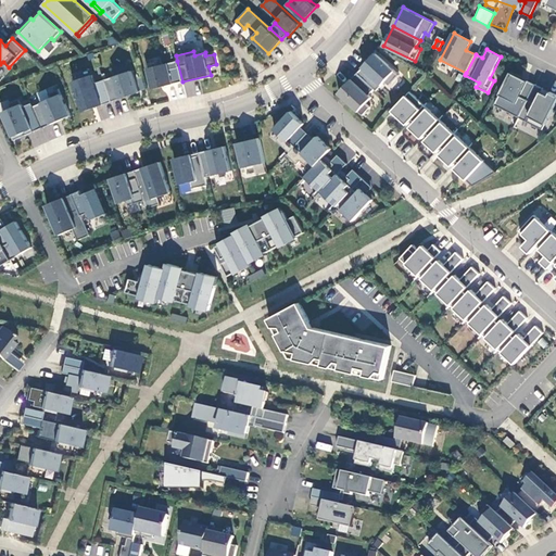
[(182,81),(177,61),(147,68),(152,89),(182,81)]
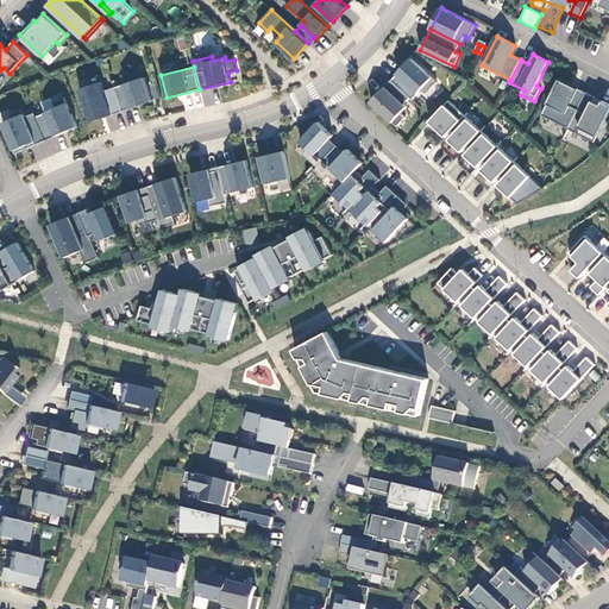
[(144,77),(114,88),(123,112),(152,101),(144,77)]
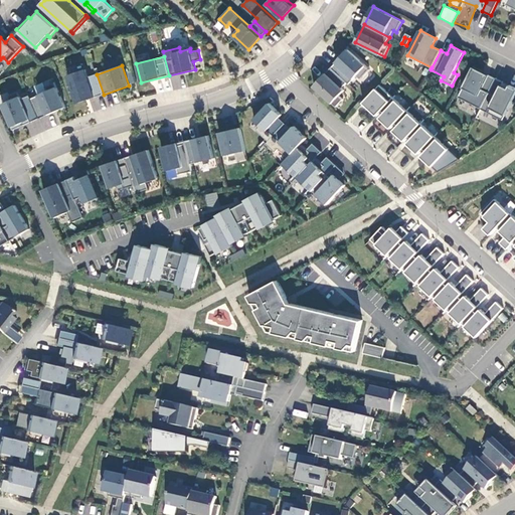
[(481,109),(496,78),(474,66),(458,98),(481,109)]
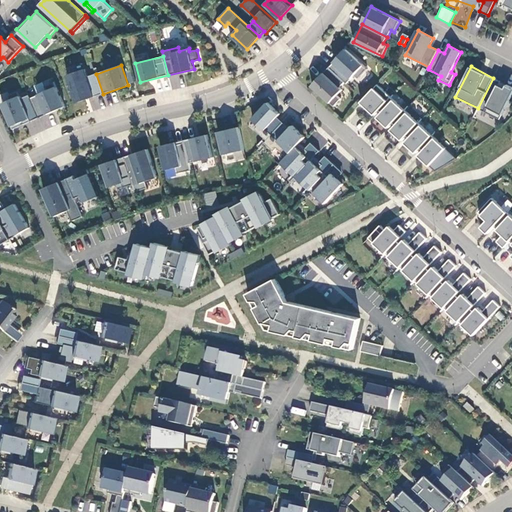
[(345,82),(329,67),(312,86),(334,106),(341,99),(337,95),(342,90),(340,88),(345,82)]
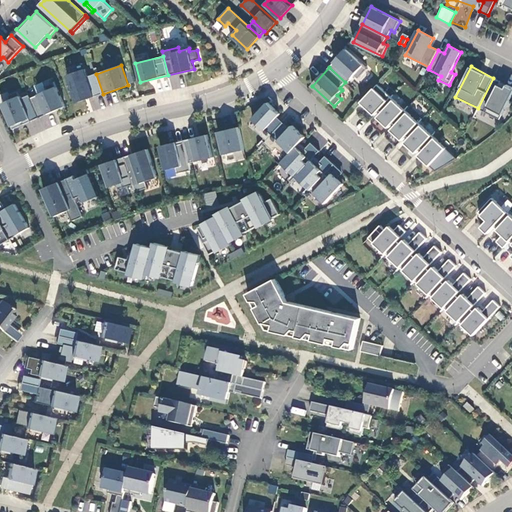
[(76,103),(103,94),(96,74),(88,76),(85,69),(67,75),(70,84),(69,84),(72,94),(73,93),(76,103)]
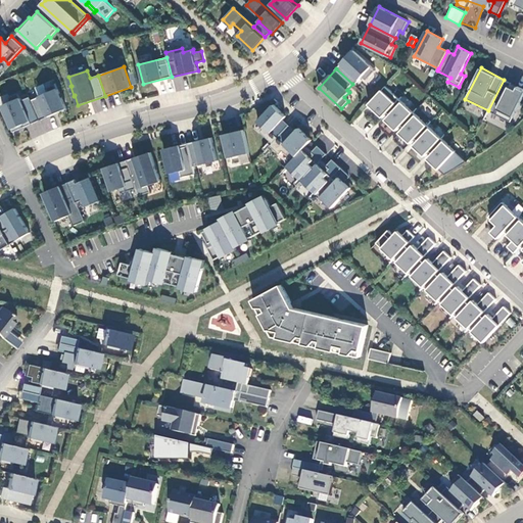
[(504,80),(488,110),(511,122),(522,97),(522,89),(517,86),(516,89),(509,86),(511,83),(504,80)]
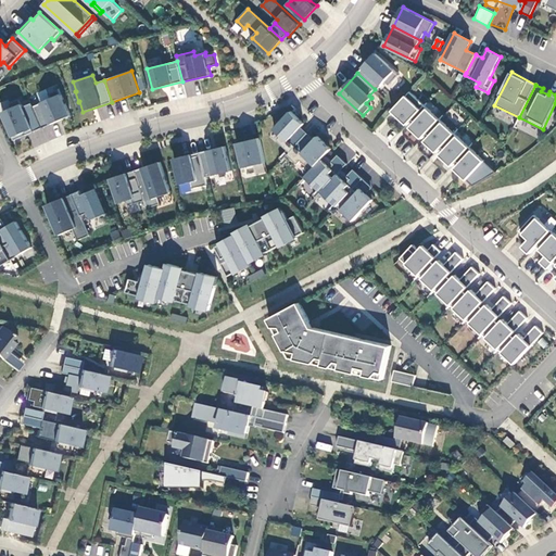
[(52,99),(34,106),(42,128),(61,121),(60,119),(71,114),(60,89),(49,93),(52,99)]
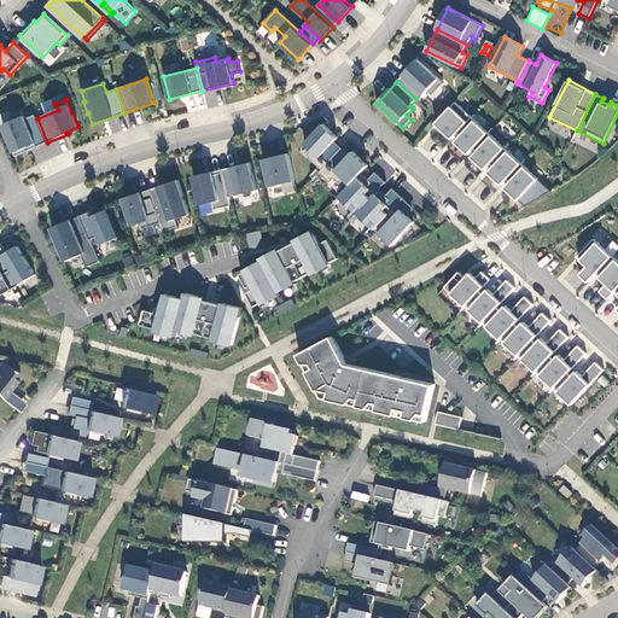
[(458,133),(461,129),(472,117),(456,101),(436,123),(453,139),(458,133)]
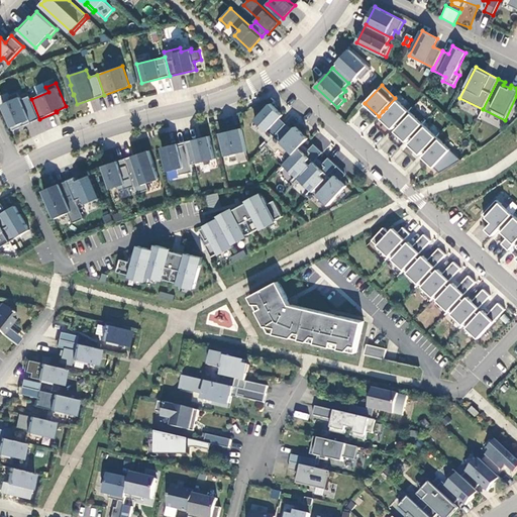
[(39,119),(31,99),(29,96),(21,99),(18,92),(9,97),(11,101),(2,105),(13,130),(39,119)]
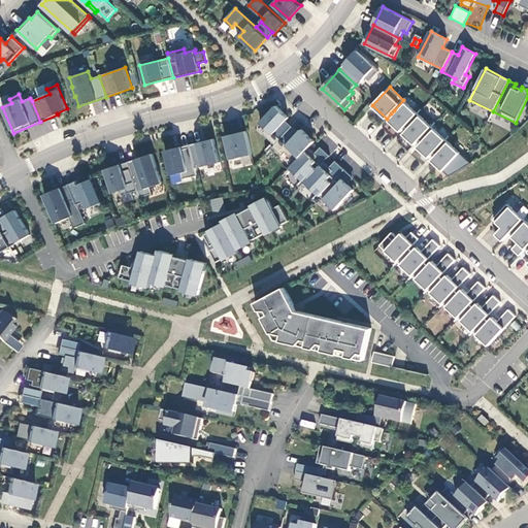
[(401,132),(405,127),(407,124),(418,113),(403,100),(394,110),(396,113),(394,116),(389,121),(401,132)]
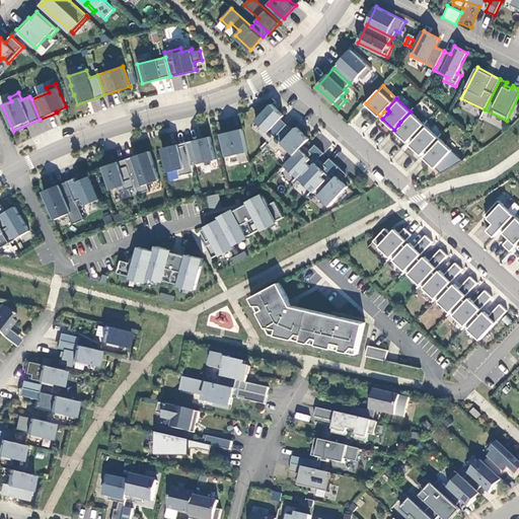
[(396,132),(408,142),(413,137),(415,135),(425,125),(411,112),(400,122),(403,125),(401,127),(396,132)]
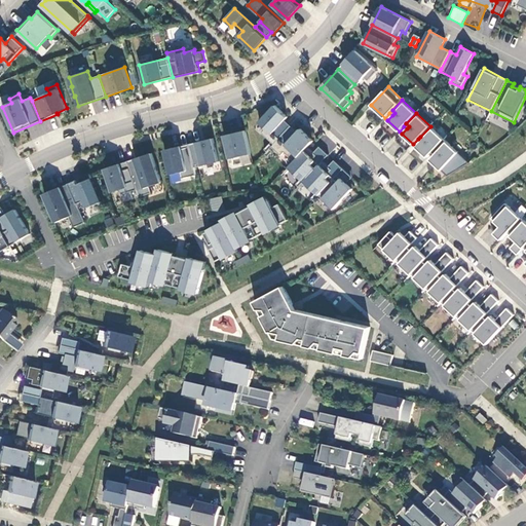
[(292,125),(289,128),(296,135),(298,132),(292,125)]
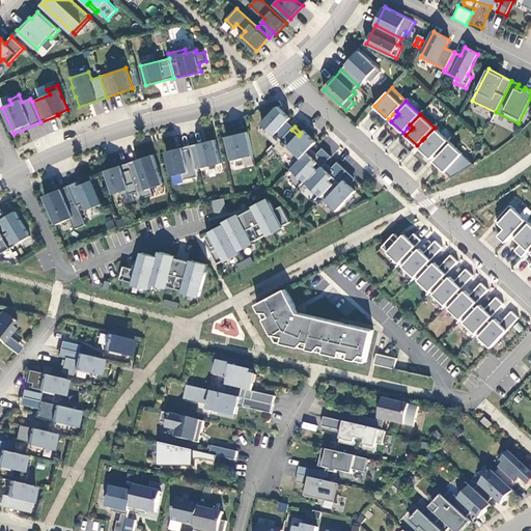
[(431,159),(437,154),(439,151),(448,140),(435,128),(424,138),(427,140),(424,143),(420,148),(431,159)]
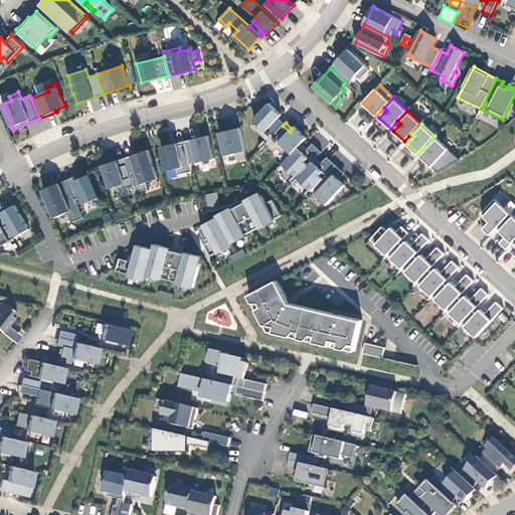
[(279,149),(289,158),(307,138),(295,126),(292,129),(290,132),(283,126),(267,144),(276,152),(279,149)]
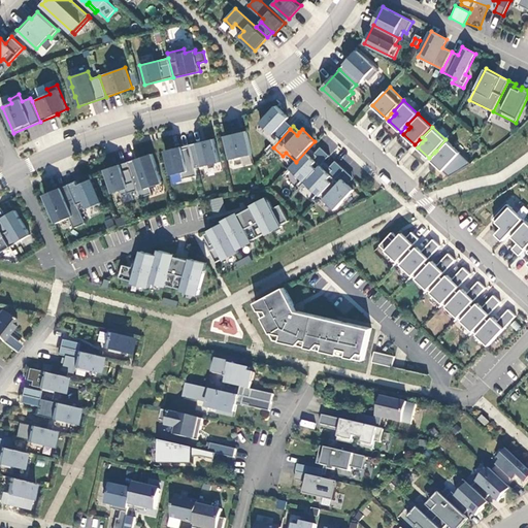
[(246,131),(225,136),(231,159),(253,154),(246,131)]
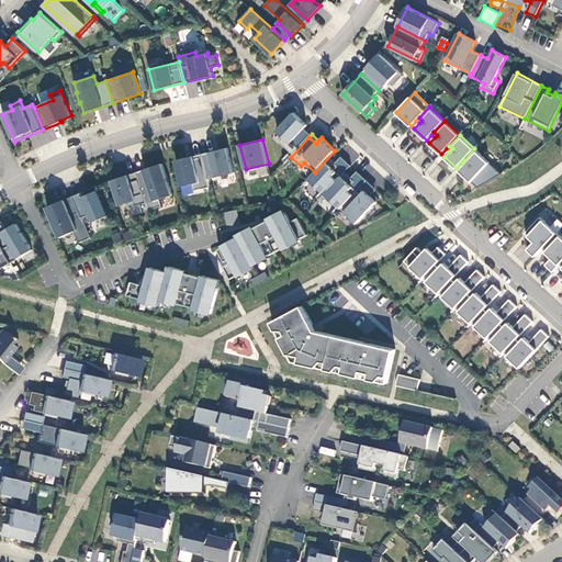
[(202,154),(208,179),(235,172),(228,147),(202,154)]
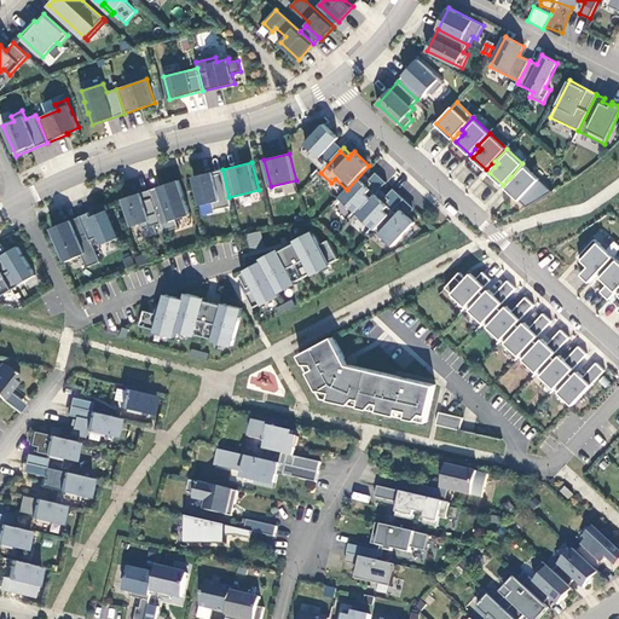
[(522,163),(512,177),(515,179),(512,183),(507,187),(520,201),(539,179),(522,163)]
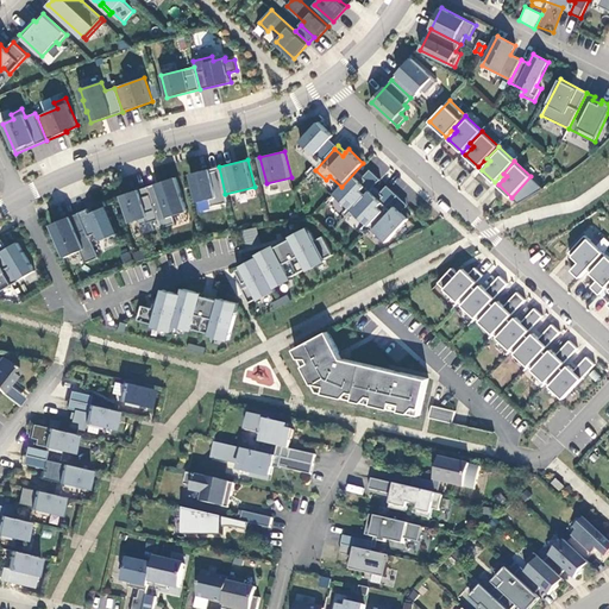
[(225,194),(219,167),(190,174),(198,202),(209,199),(211,206),(227,202),(225,194)]
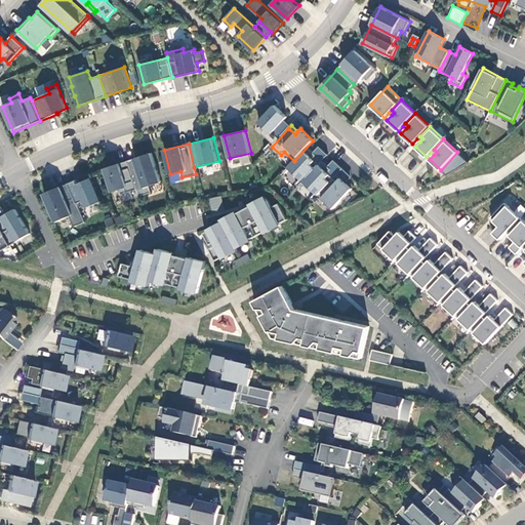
[(129,168),(136,190),(139,197),(152,193),(150,186),(161,182),(152,153),(127,161),(129,168)]
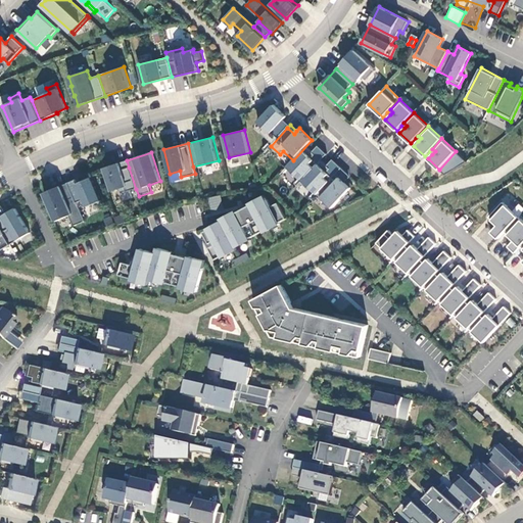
[(127,160),(120,162),(122,170),(129,168),(127,160)]
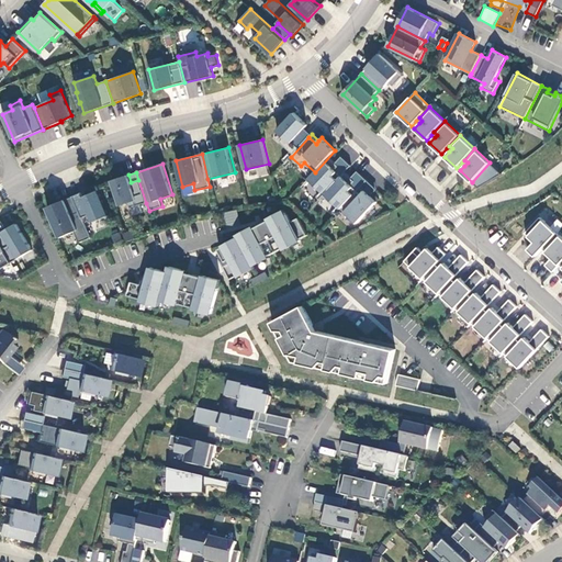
[(131,182),(128,175),(112,180),(121,205),(130,202),(131,208),(146,203),(138,180),(131,182)]
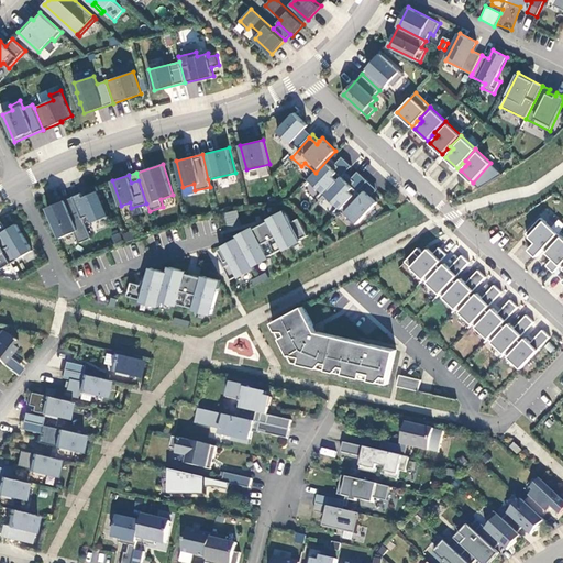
[(378,202),(372,197),(368,194),(375,187),(368,180),(342,209),(337,214),(339,218),(345,211),(359,223),(378,202)]
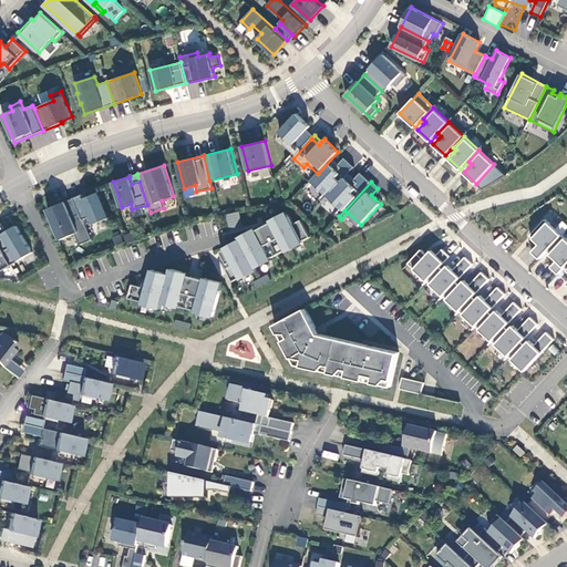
[(82,195),(73,198),(83,220),(91,216),(94,224),(110,217),(98,187),(85,193),(88,197),(84,199),(82,195)]
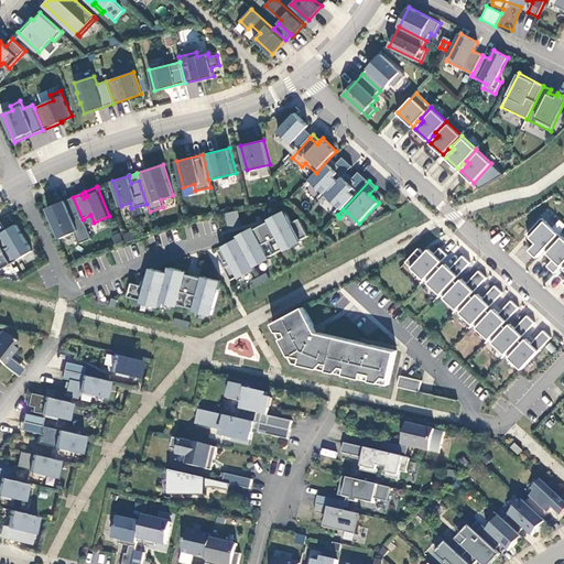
[(379,191),(376,187),(369,194),(372,197),(379,191)]
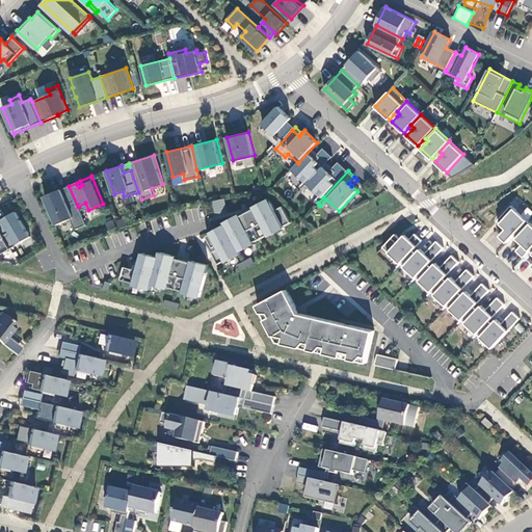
[(69,186),(45,196),(57,224),(71,219),(76,230),(86,225),(78,207),(69,186)]
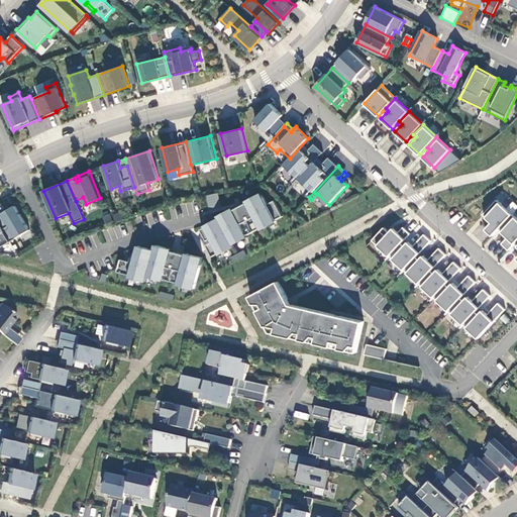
[(205,227),(202,229),(208,240),(211,238),(213,241),(206,245),(212,256),(219,253),(220,254),(235,246),(234,244),(248,236),(247,235),(261,228),(262,229),(277,221),(276,220),(283,216),(275,201),(268,204),(262,193),(246,201),(247,203),(234,210),(233,208),(218,217),(219,219),(205,226),(205,227)]
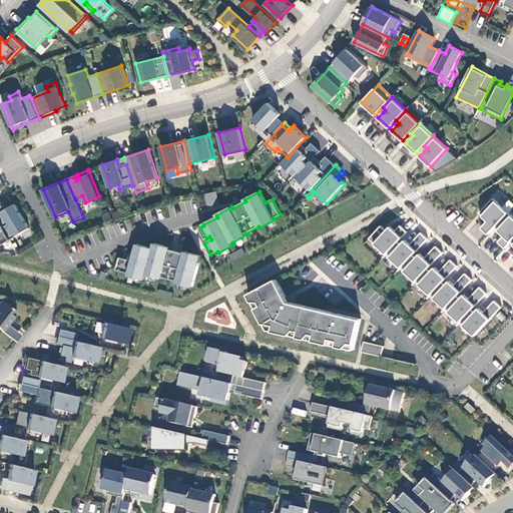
[(206,206),(218,203),(214,191),(203,194),(206,206)]
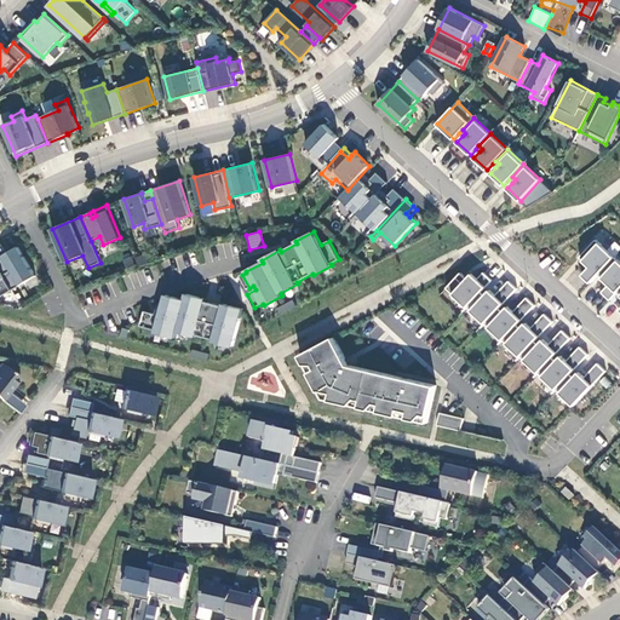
[(583,275),(591,282),(598,275),(615,257),(596,240),(580,257),(590,267),(583,275)]
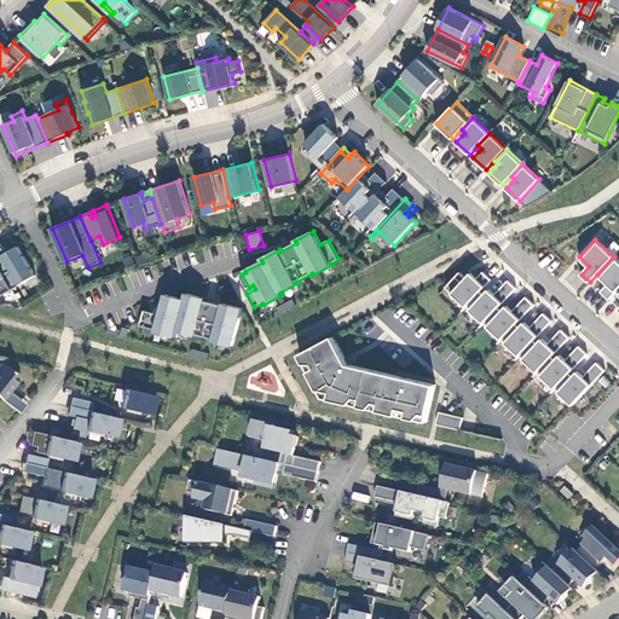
[(18,247),(0,256),(0,267),(13,289),(36,276),(18,247)]
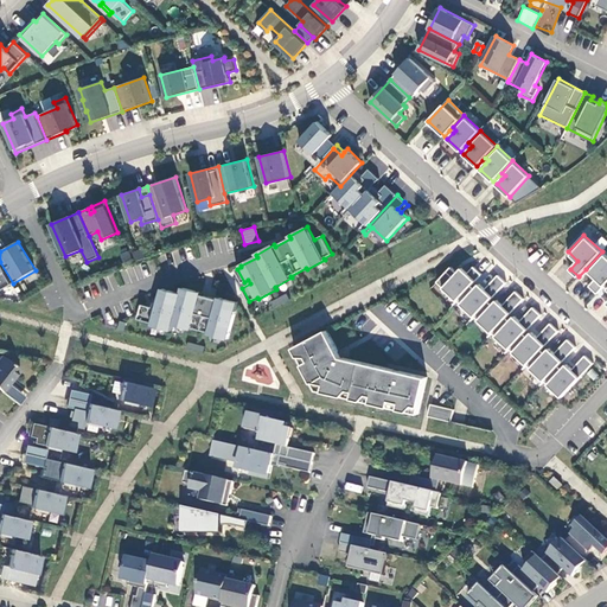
[(147,257),(144,249),(134,253),(136,261),(147,257)]
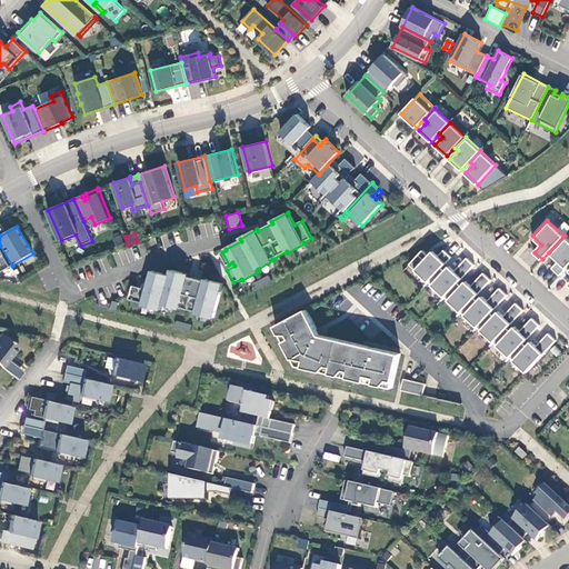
[(560,276),(567,268),(568,265),(568,240),(565,236),(549,252),(559,261),(552,268),(560,276)]
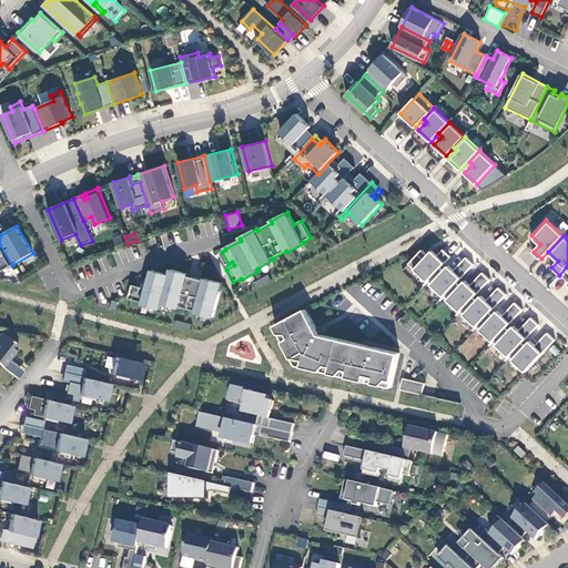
[(0,272),(12,265),(0,245),(0,272)]
